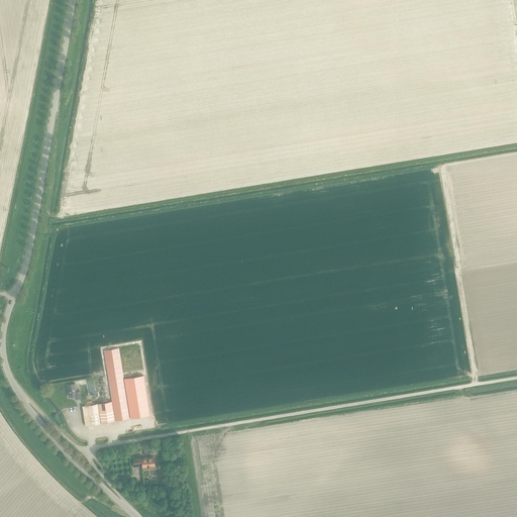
[(118,347),(104,350),(112,401),(115,420),(115,421),(130,418),(122,373),(118,347)]
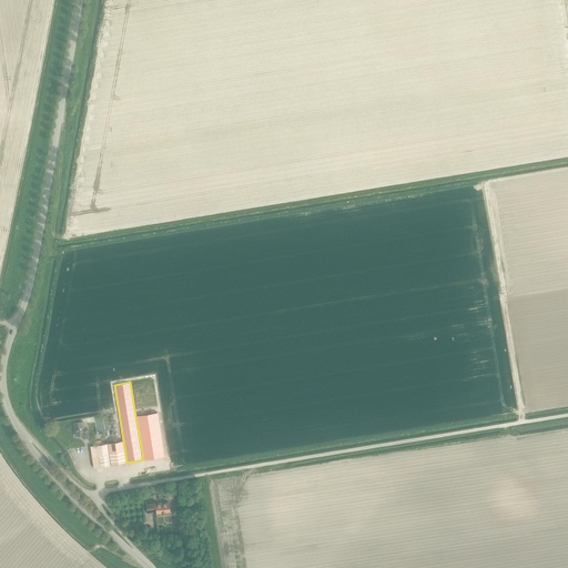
[(158,412),(137,415),(143,459),(164,456),(158,412)]
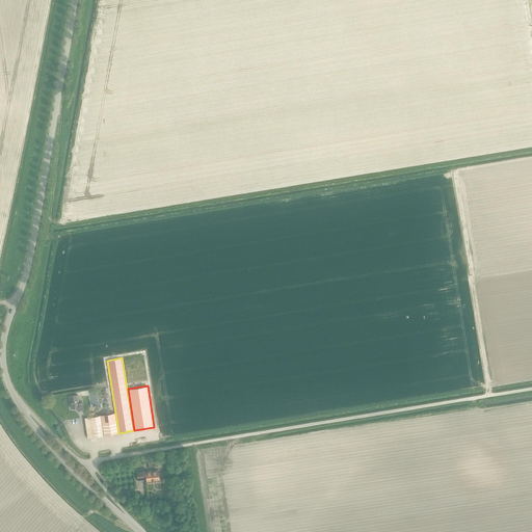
[(71,407),(77,407),(78,409),(83,409),(82,403),(79,403),(77,395),(69,396),(71,407)]
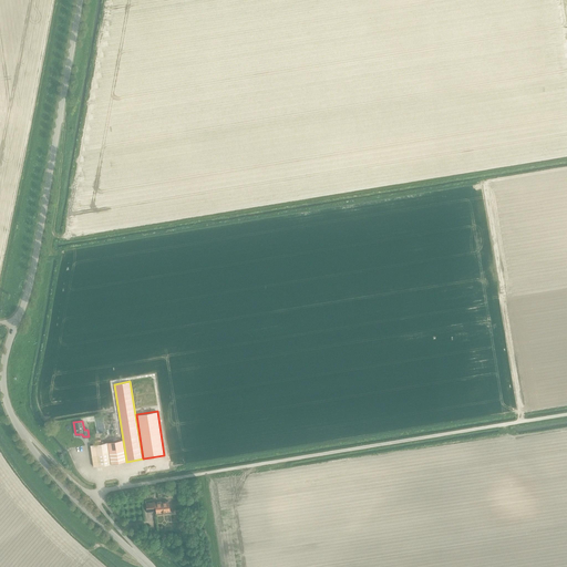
[(106,442),(110,464),(126,461),(123,440),(111,442),(106,442)]
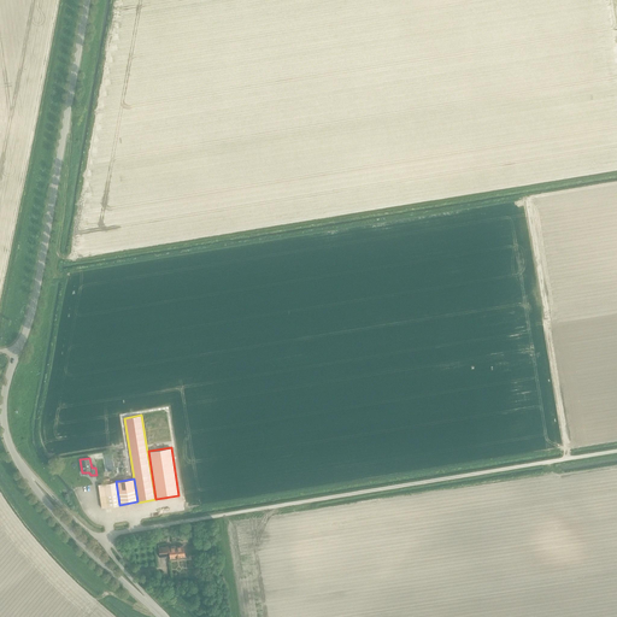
[(116,481),(98,483),(101,507),(119,505),(116,481)]
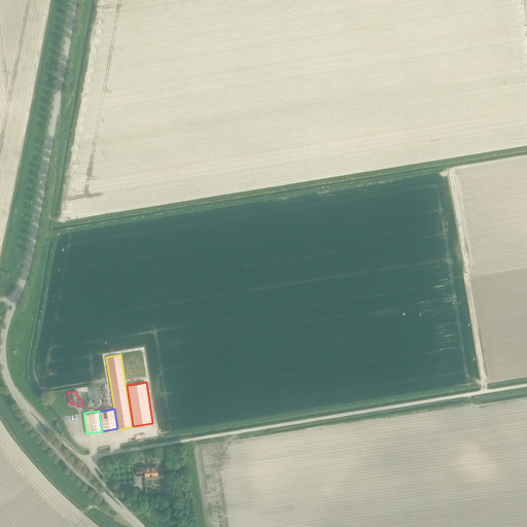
[(65,416),(70,428),(74,427),(68,414),(65,416)]
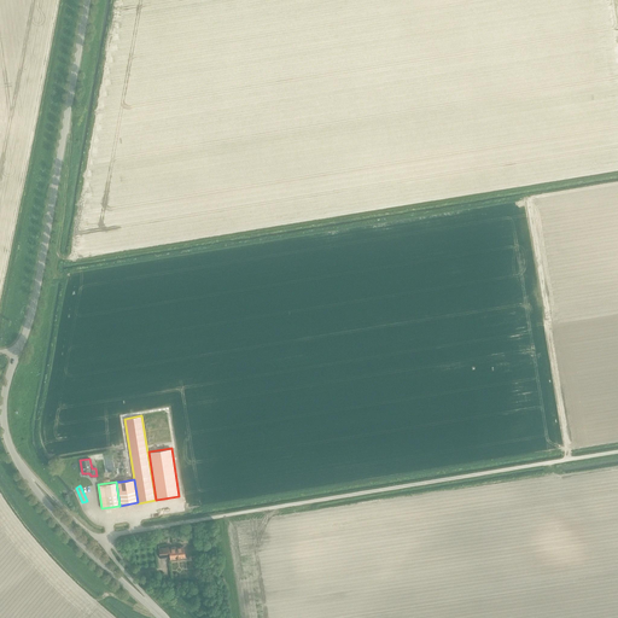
[(168,548),(158,549),(159,558),(169,557),(170,559),(185,557),(184,546),(168,548)]
